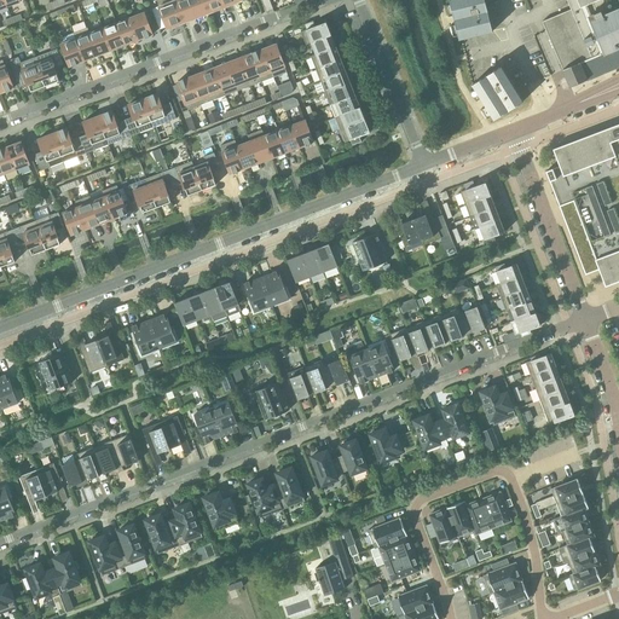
[(183,24),(173,0),(160,0),(157,1),(168,29),(183,24)]
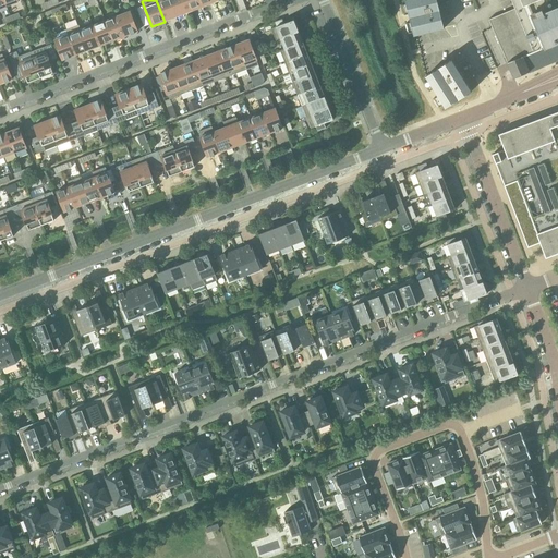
[(169,0),(156,0),(165,22),(176,17),(169,0)]
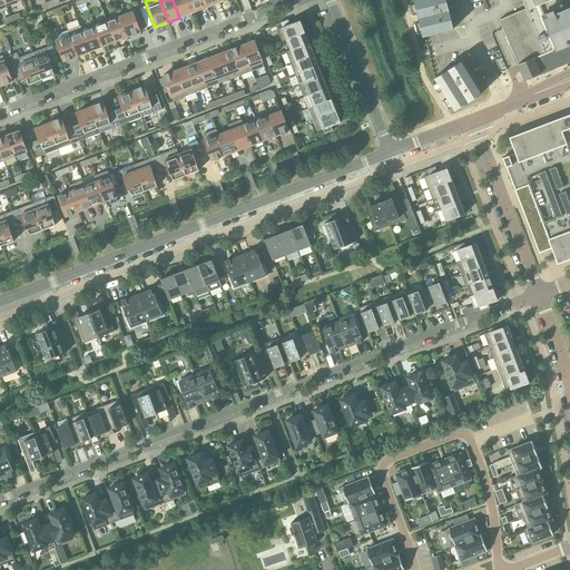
[(187,0),(173,0),(179,18),(193,12),(187,0)]
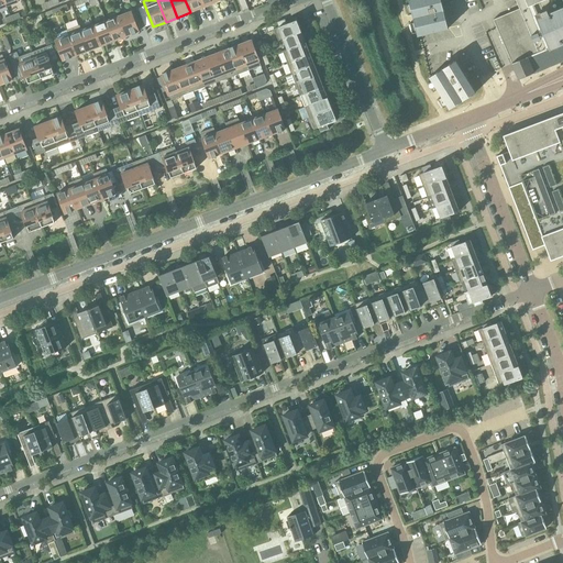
[(185,0),(190,12),(202,8),(199,0),(185,0)]
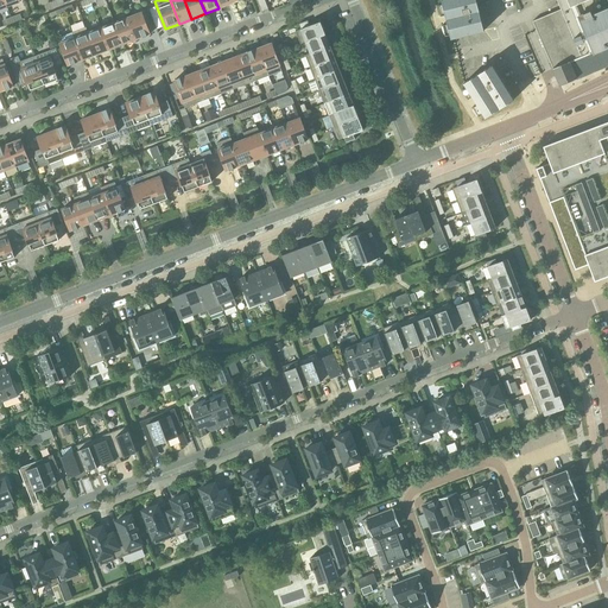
[(257,0),(263,12),(268,10),(265,0),(257,0)]
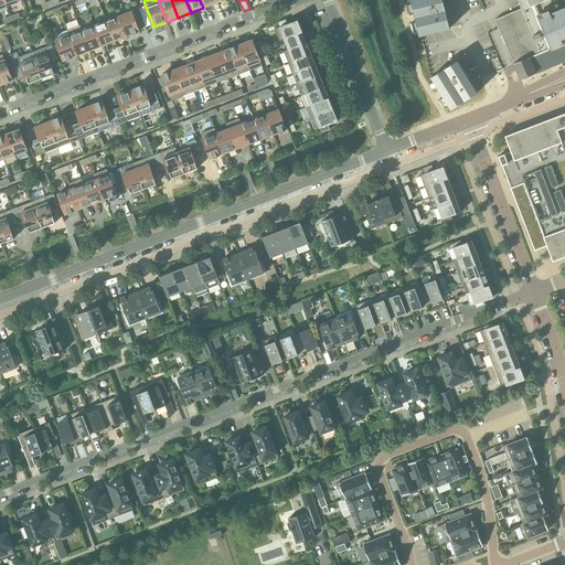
[(411,0),(412,3),(414,13),(416,22),(418,32),(419,35),(420,35),(422,35),(450,29),(443,0),(411,0)]
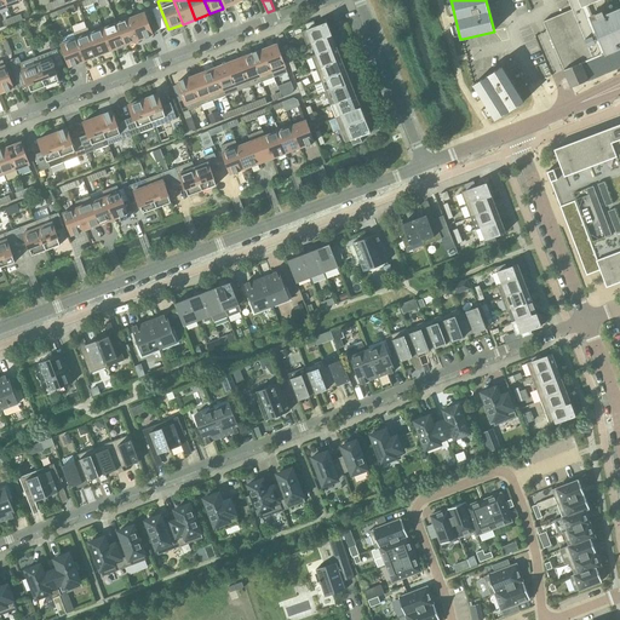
[(619,0),(568,0),(570,5),(572,10),(543,22),(547,30),(547,32),(563,69),(564,70),(570,87),(619,65),(619,0)]
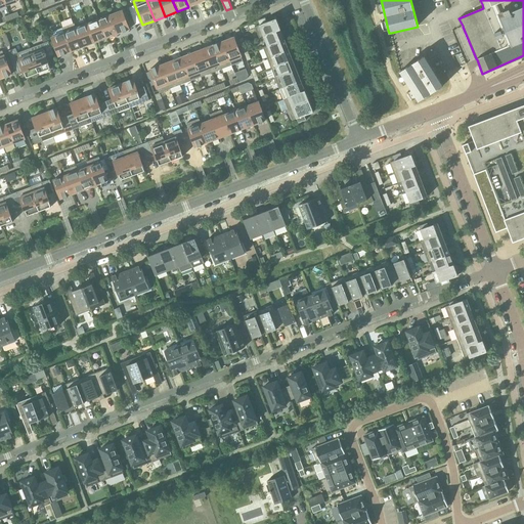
[(116,31),(118,34),(129,30),(122,10),(110,15),(112,19),(116,31)]
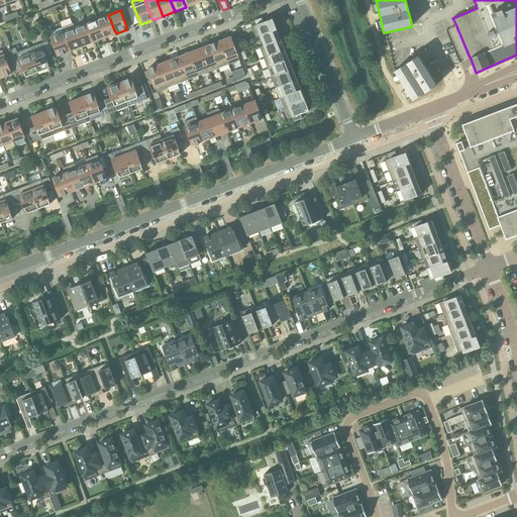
[(104,38),(116,33),(114,30),(110,19),(108,15),(97,19),(99,23),(104,35),(104,38)]
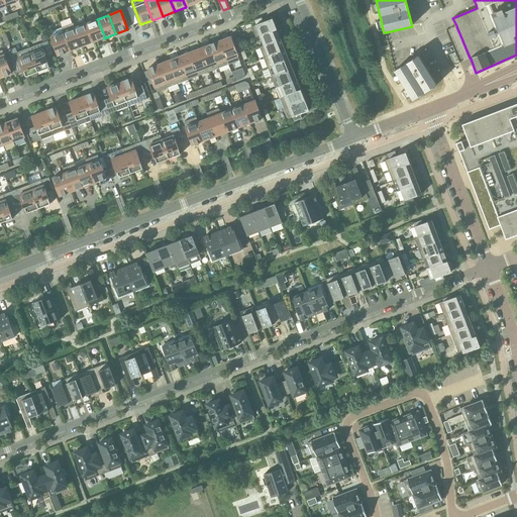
[(255,37),(261,36),(277,29),(273,18),(264,22),(262,17),(253,20),(255,25),(251,26),(255,37)]
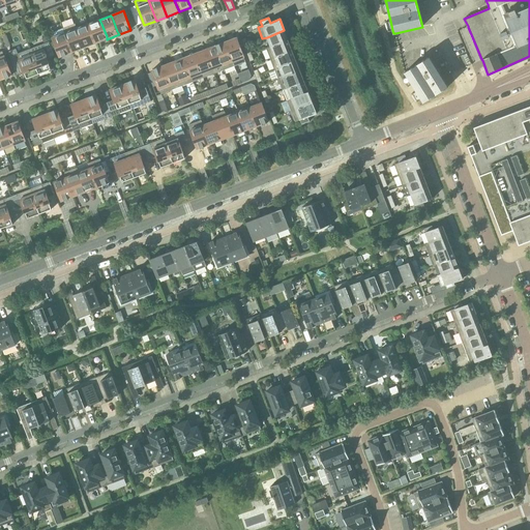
[(99,20),(88,24),(89,28),(94,40),(95,43),(107,39),(107,36),(101,24),(99,20)]
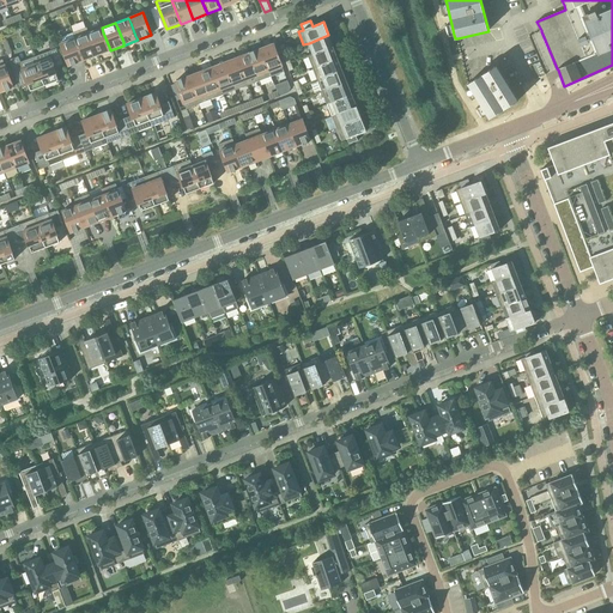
[(77,43),(84,61),(97,55),(95,50),(90,37),(89,32),(86,28),(73,32),(76,38),(77,43)]
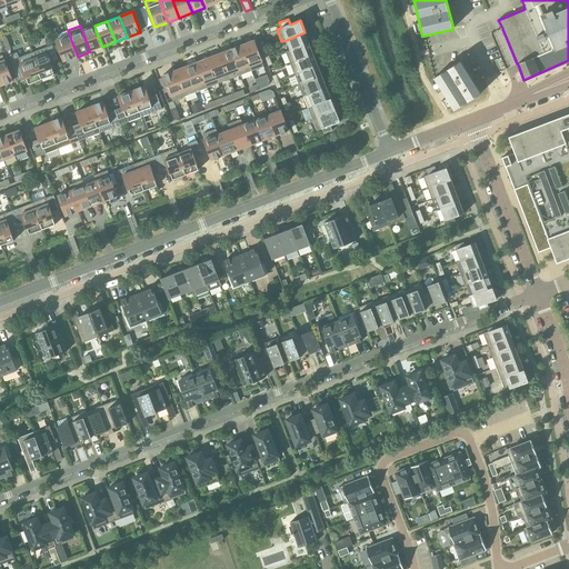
[(96,30),(95,26),(82,30),(83,35),(88,47),(90,51),(102,47),(101,43),(96,30)]
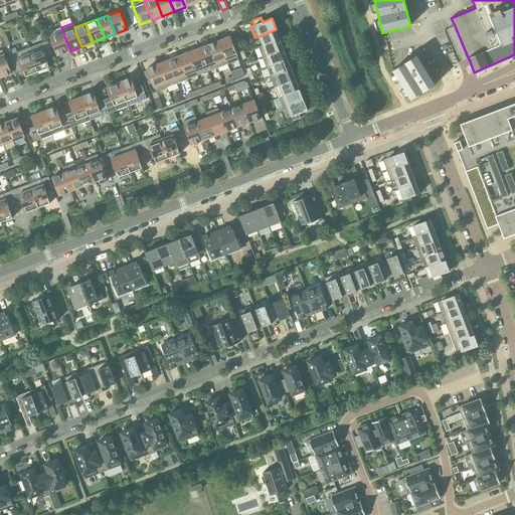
[(58,55),(70,51),(64,36),(63,32),(61,27),(49,32),(58,55)]
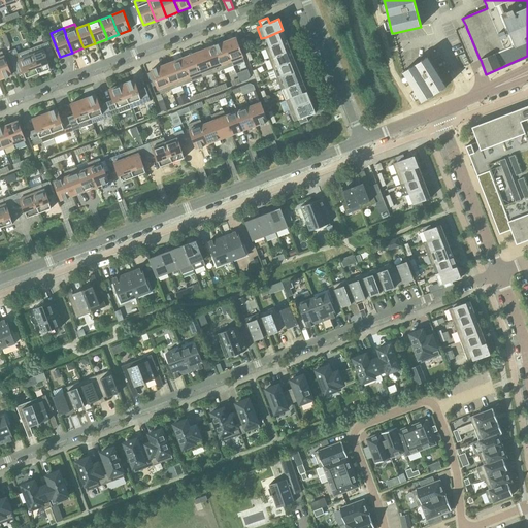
[(266,37),(269,46),(270,47),(287,40),(283,30),(266,37)]
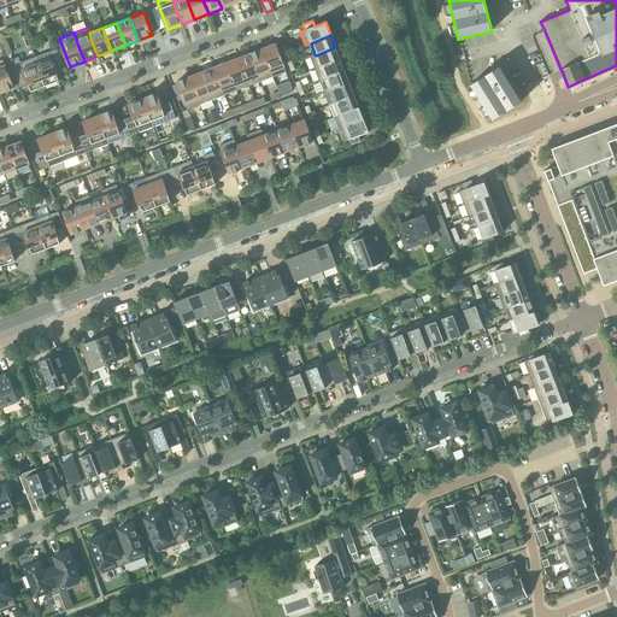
[(286,72),(275,43),(262,50),(264,53),(272,77),(286,72)]
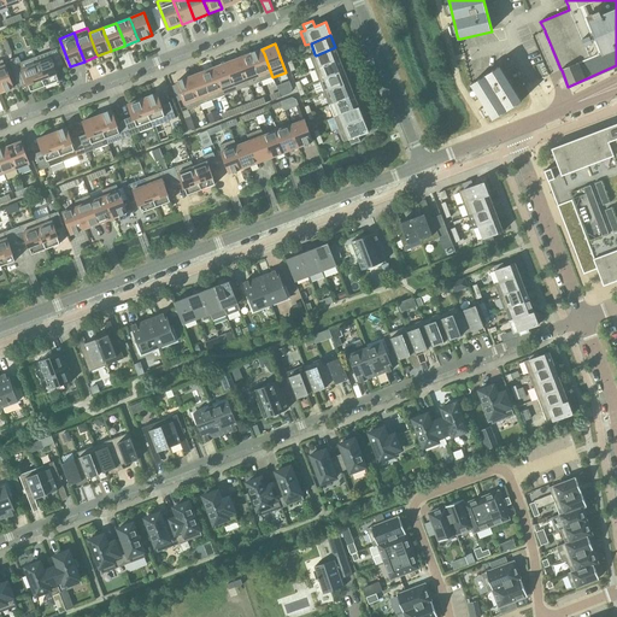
[(335,47),(316,56),(315,54),(310,57),(315,69),(340,59),(335,47)]
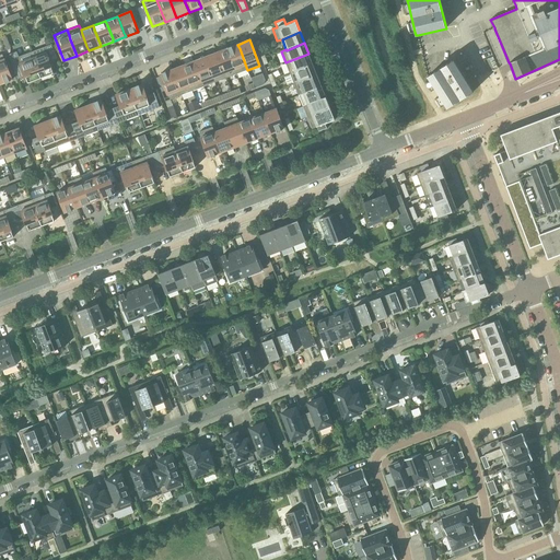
[(47,46),(32,53),(42,78),(54,73),(51,67),(53,66),(50,61),(57,59),(51,45),(47,46)]
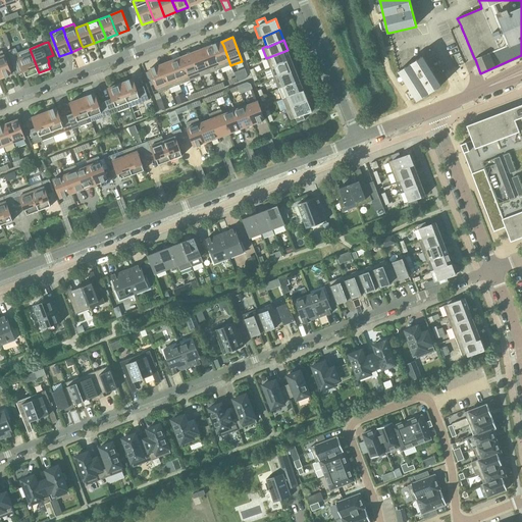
[(223,45),(221,42),(211,45),(213,49),(217,61),(220,69),(230,65),(223,45)]
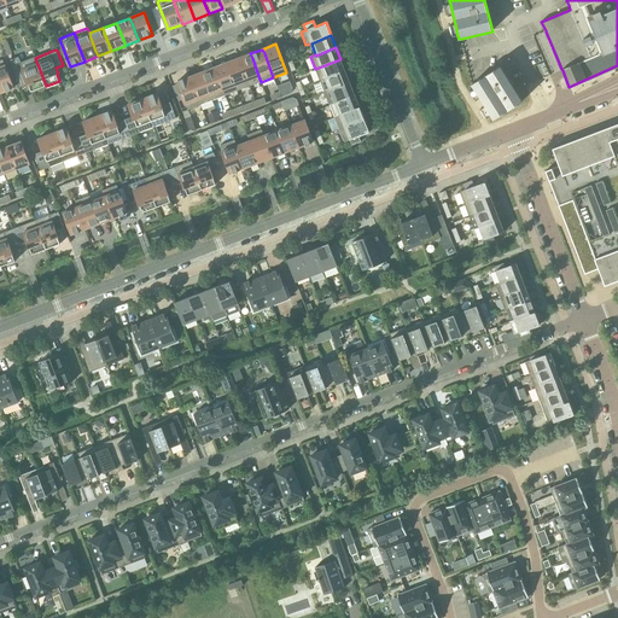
[(252,58),(250,53),(238,58),(240,63),(245,77),(249,87),(261,82),(257,73),(252,58)]
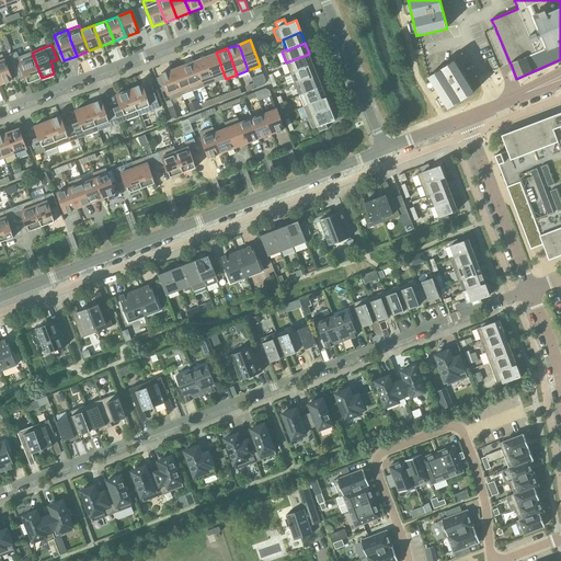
[(42,78),(32,53),(20,57),(18,52),(9,55),(16,75),(23,72),(24,77),(25,76),(29,83),(42,78)]
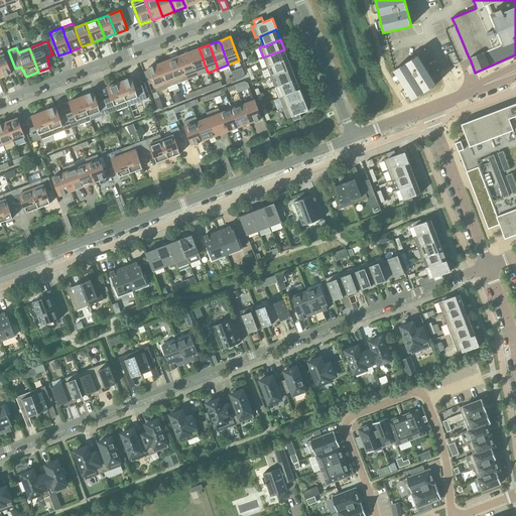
[(201,52),(199,48),(188,52),(190,56),(195,69),(198,76),(208,73),(205,65),(201,52)]
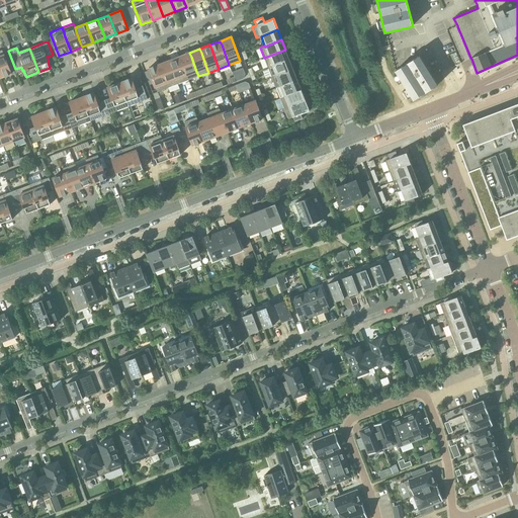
[(264,58),(268,68),(289,60),(285,50),(264,58)]
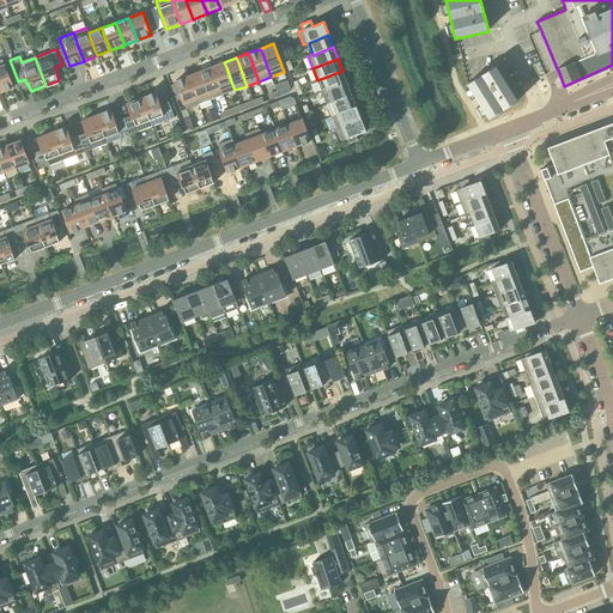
[(2,60),(0,60),(0,92),(13,87),(2,60)]
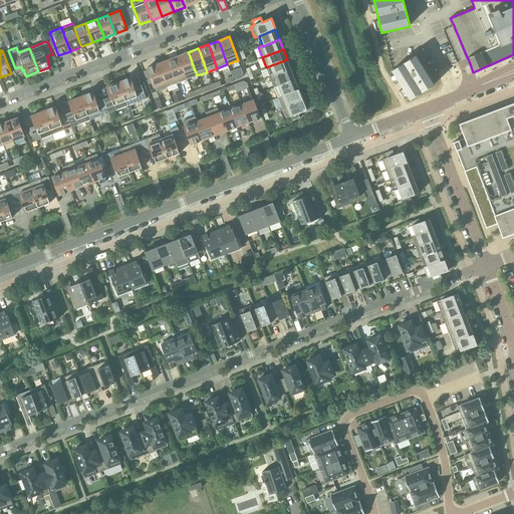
[(190,56),(188,52),(178,56),(179,59),(184,71),(187,79),(197,75),(194,68),(190,56)]
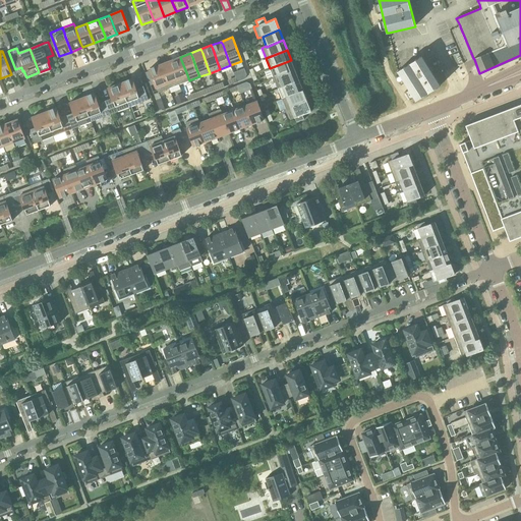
[(398,71),(400,74),(405,82),(409,90),(414,98),(416,101),(441,85),(435,76),(435,75),(433,74),(422,56),(398,70),(398,71)]
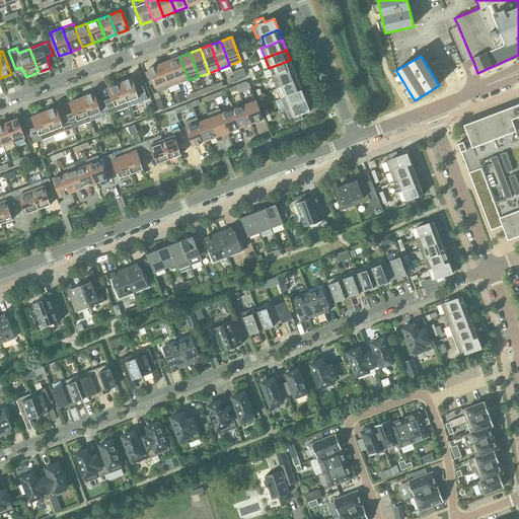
[(179,57),(169,61),(170,64),(175,76),(178,84),(189,80),(186,72),(180,60),(179,57)]
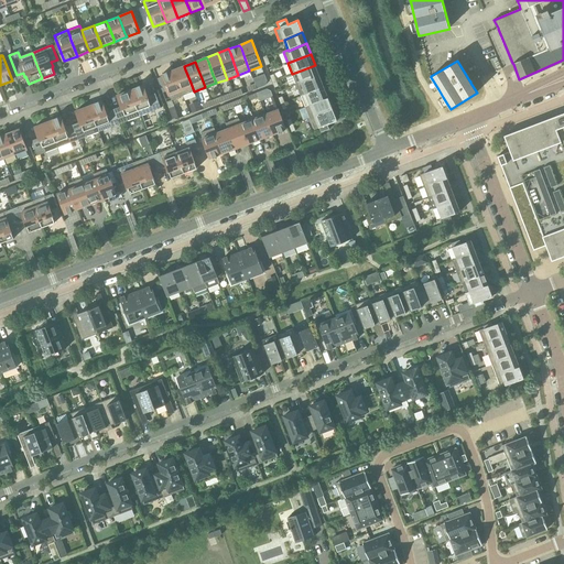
[(292,74),(296,85),(320,76),(315,65),(292,74)]
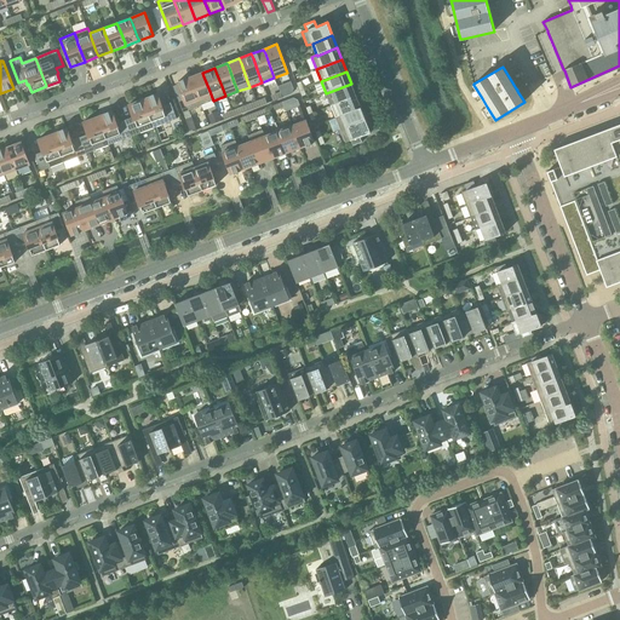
[(202,73),(190,78),(191,80),(197,96),(201,105),(213,101),(210,91),(204,76),(202,73)]
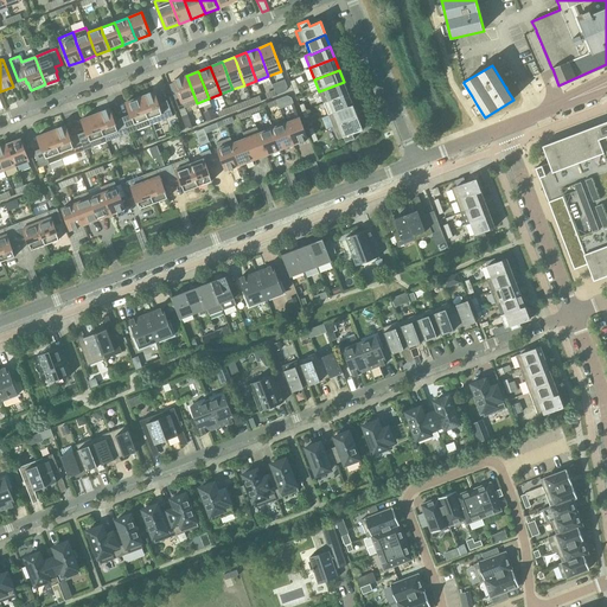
[(187,78),(186,76),(174,81),(185,108),(197,103),(193,94),(187,78)]
